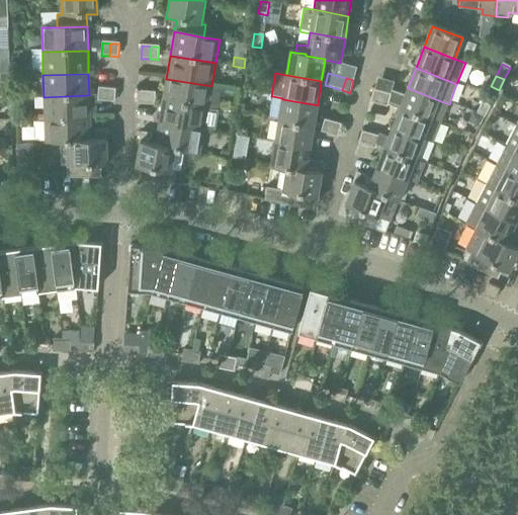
[(207,108),(211,86),(166,79),(163,101),(207,108)]
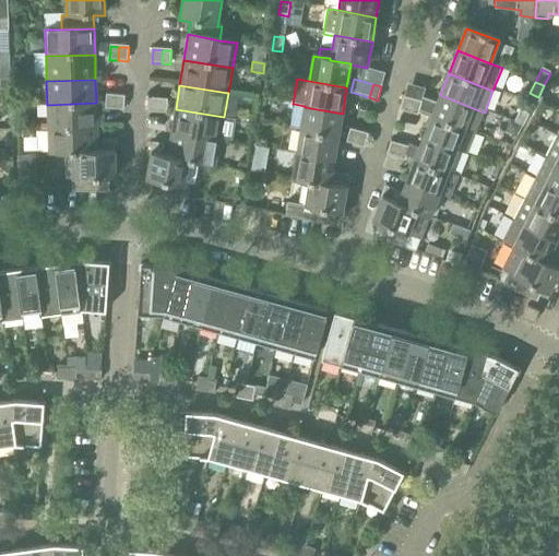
[(473,108),(440,95),(431,117),(450,123),(465,129),(476,133),(485,113),(473,108)]
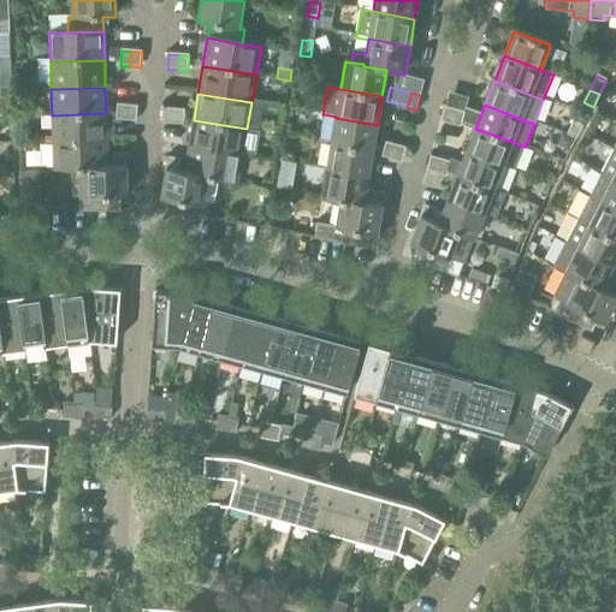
[(126,122),(128,107),(117,106),(116,120),(126,122)]
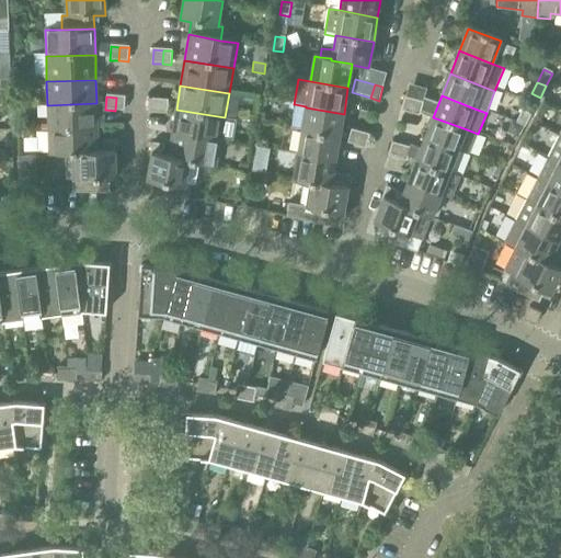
[(125,98),(116,98),(115,111),(124,112),(125,98)]
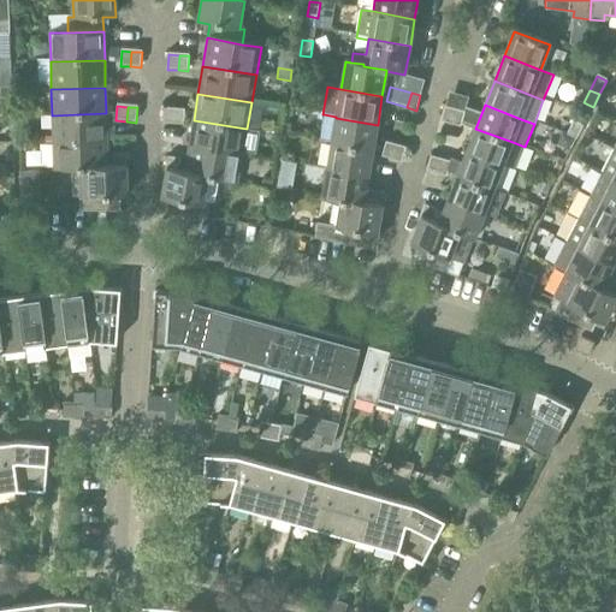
[(450,125),(455,111),(445,108),(440,123),(450,125)]
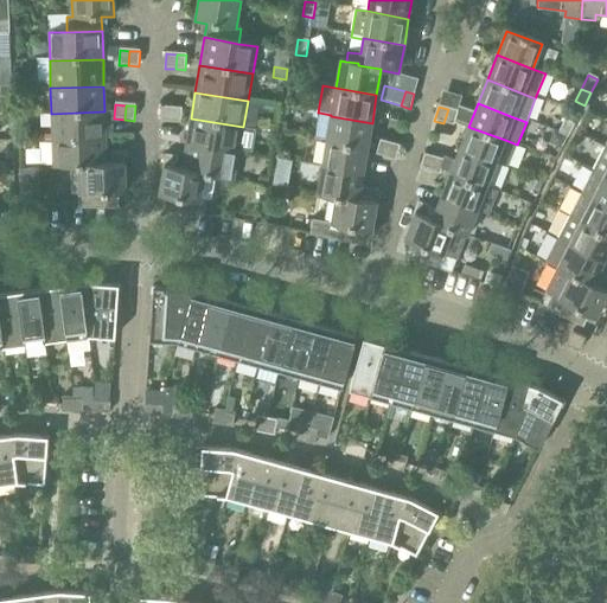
[(160,122),(172,123),(173,109),(161,108),(160,122)]
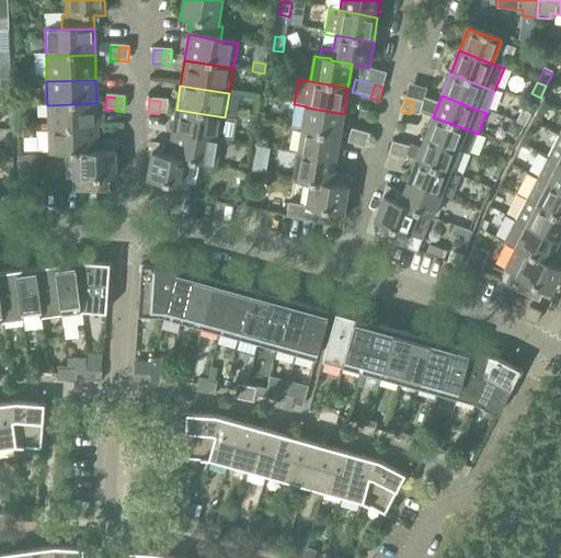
[(160,101),(159,114),(167,115),(168,101),(160,101)]
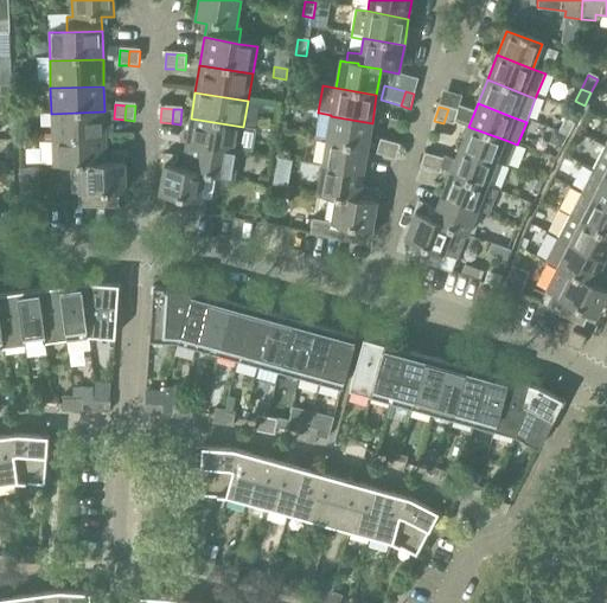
[(458,111),(448,109),(443,123),(453,127),(458,111)]
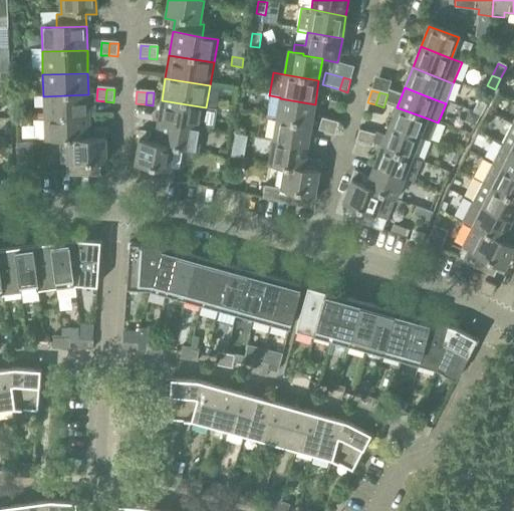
[(89,117),(88,94),(43,96),(44,119),(89,117)]
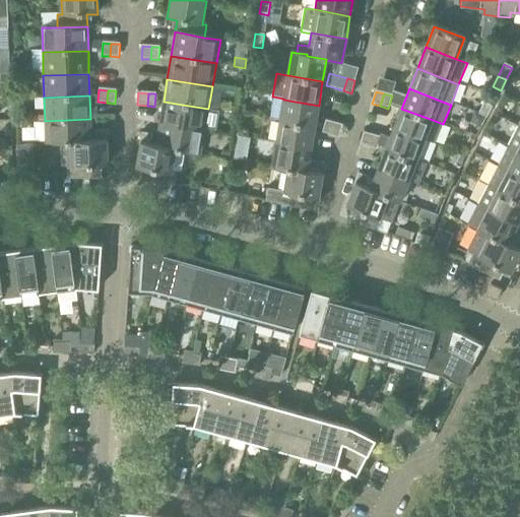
[(279,121),(315,127),(319,106),(283,100),(283,99),(273,97),(269,120),(279,121)]
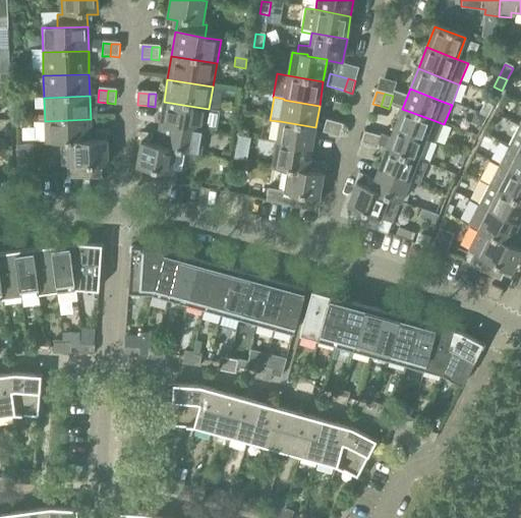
[(164,102),(160,124),(205,131),(205,129),(216,131),(219,113),(208,112),(209,109),(164,102)]
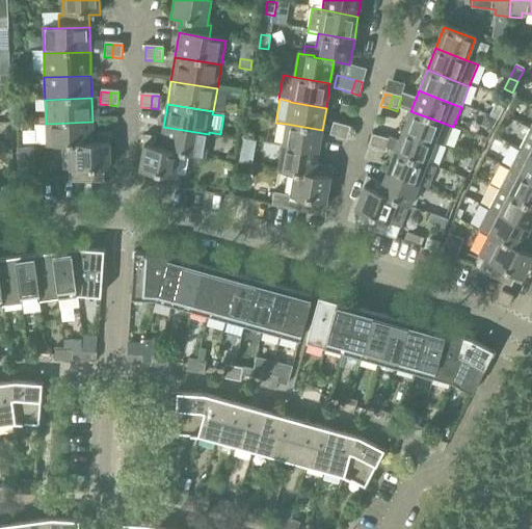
[(498,122),(500,117),(503,110),(496,106),(489,117),(498,122)]
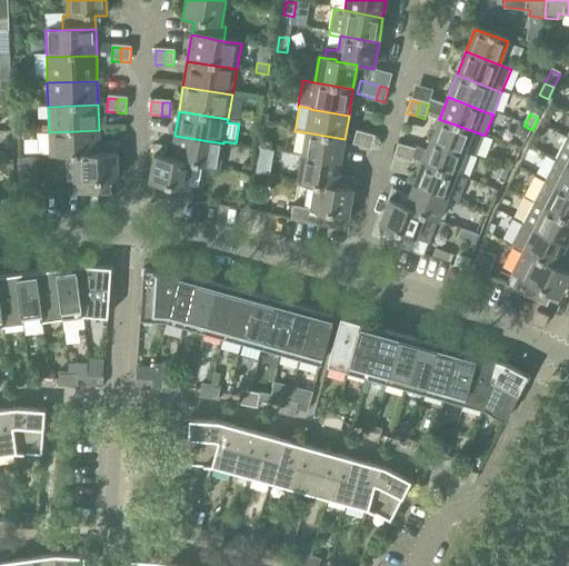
[(485,136),(473,131),(458,126),(439,119),(430,141),(465,155),(476,158),(485,136)]
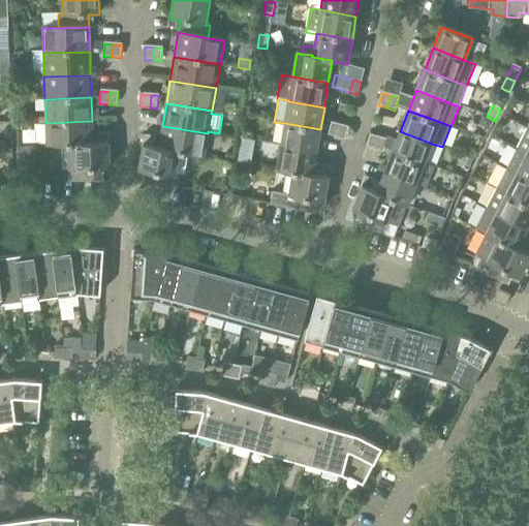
[(92,144),(92,121),(45,123),(45,148),(61,148),(72,147),(72,146),(92,145),(92,144)]
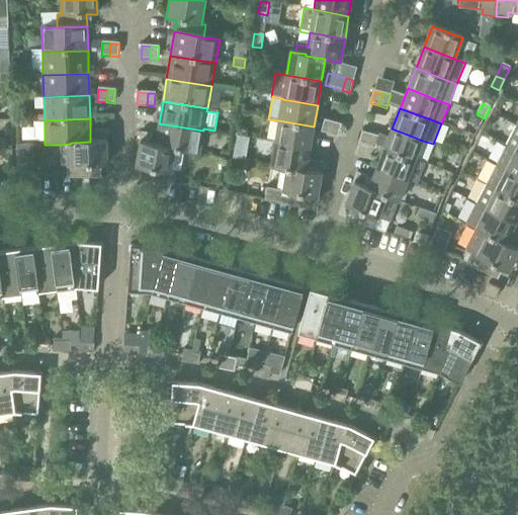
[(278,120),(274,143),(310,149),(314,126),(278,120)]
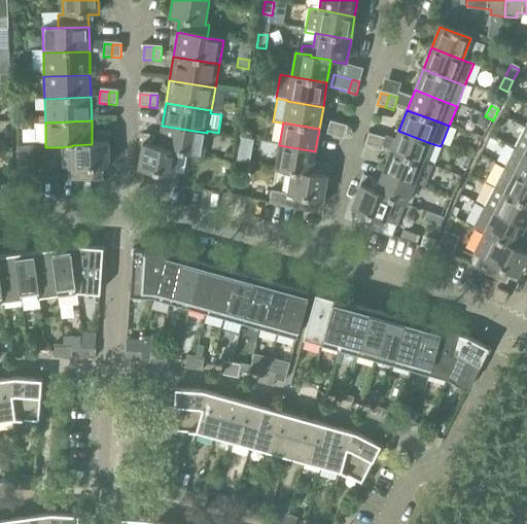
[(326,135),(335,138),(339,126),(330,123),(326,135)]
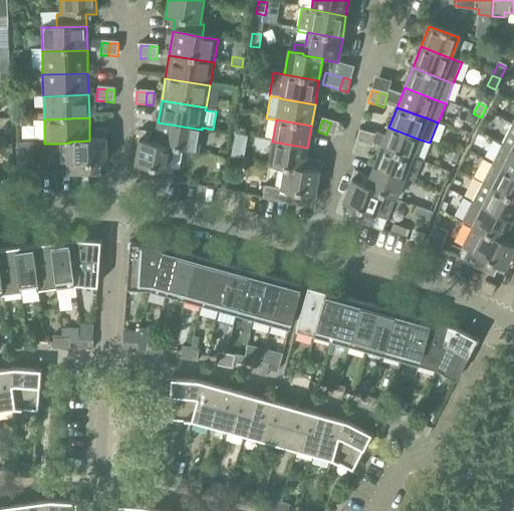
[(173,149),(173,150),(198,154),(202,130),(158,122),(155,145),(154,146),(173,149)]
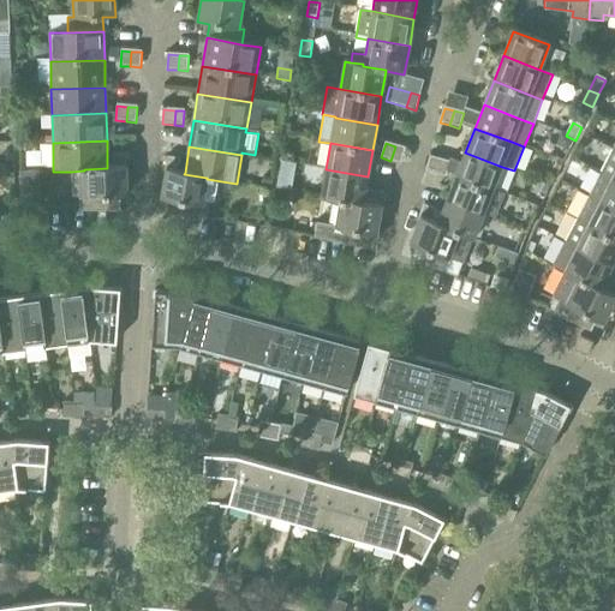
[(395,147),(390,161),(400,163),(405,149),(395,147)]
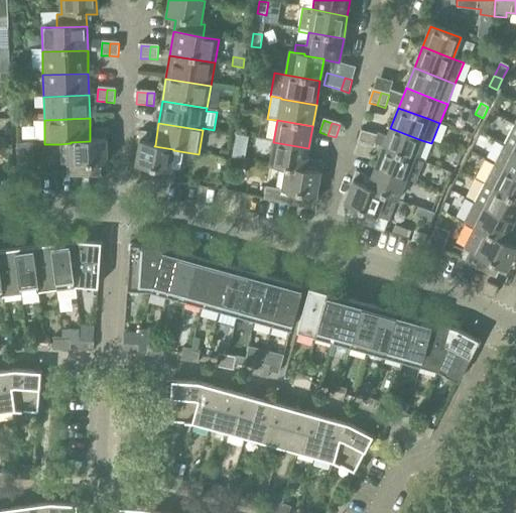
[(413,160),(421,140),(390,128),(387,138),(377,134),(377,136),(369,134),(366,147),(374,149),(375,146),(382,148),(413,160)]
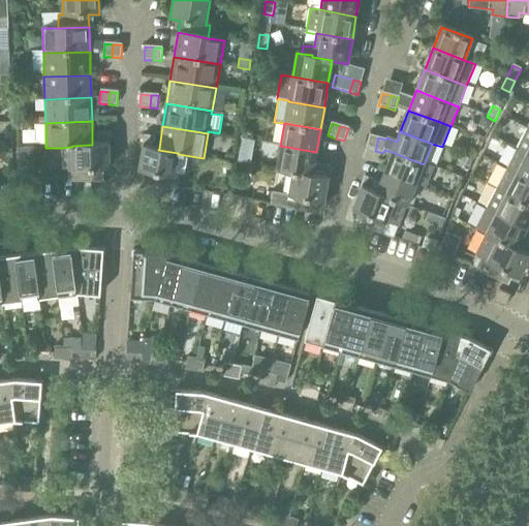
[(518,151),(528,156),(528,132),(527,131),(518,151)]
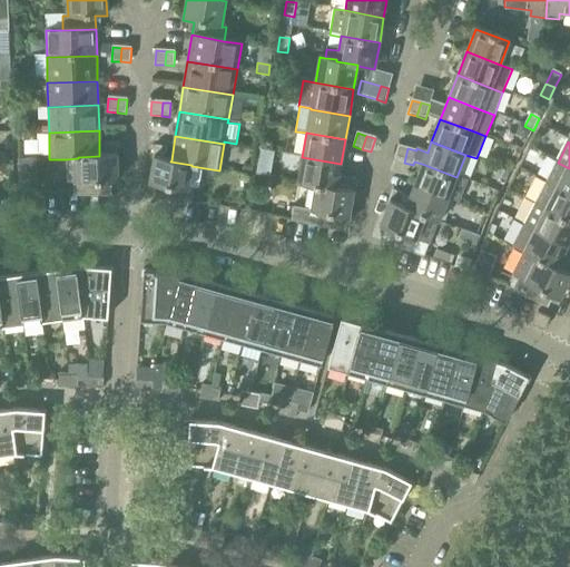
[(105,145),(105,155),(117,155),(117,145),(105,145)]
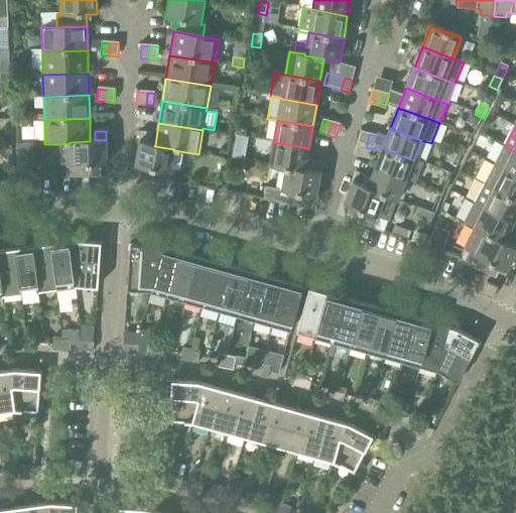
[(139,142),(150,144),(151,134),(140,132),(139,142)]
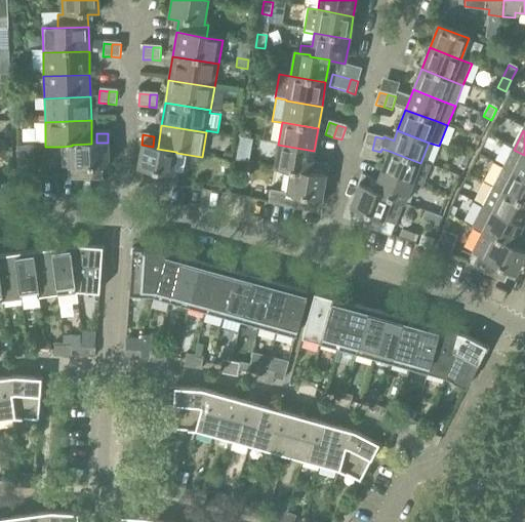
[(363,147),(372,150),(375,136),(367,134),(363,147)]
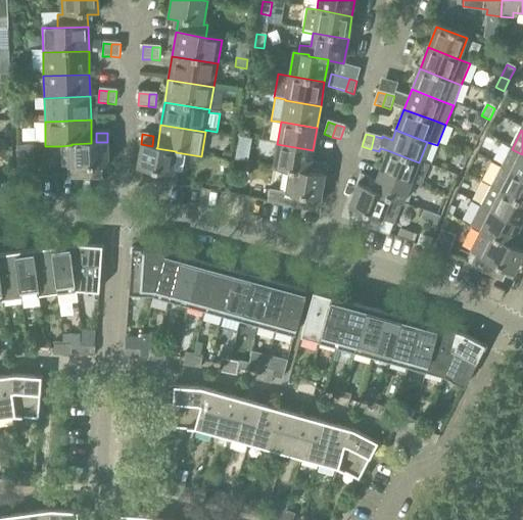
[(474,137),(473,138),(470,144),(475,147),(479,139),(474,137)]
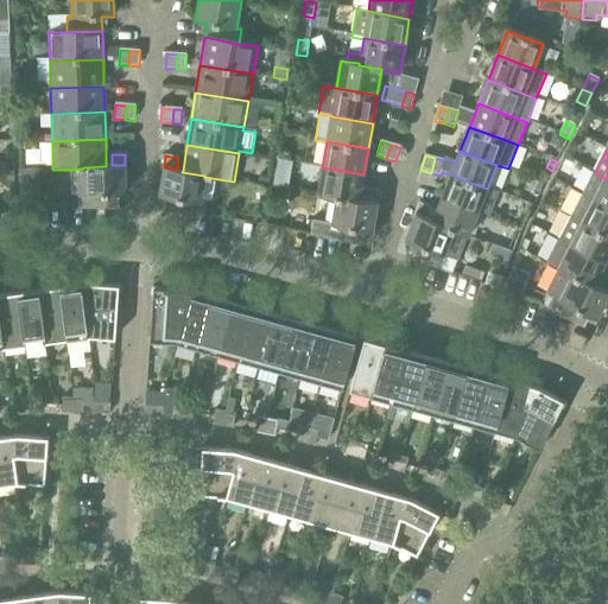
[(125,165),(112,165),(106,165),(106,166),(83,167),(83,169),(70,170),(71,196),(78,196),(78,210),(92,210),(92,195),(126,195),(125,165)]
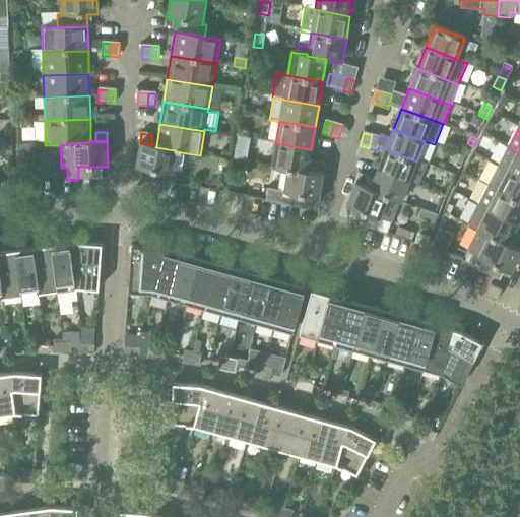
[(156,146),(151,145),(140,143),(136,168),(146,170),(144,183),(174,187),(176,174),(172,174),(175,151),(175,150),(155,147),(156,146)]
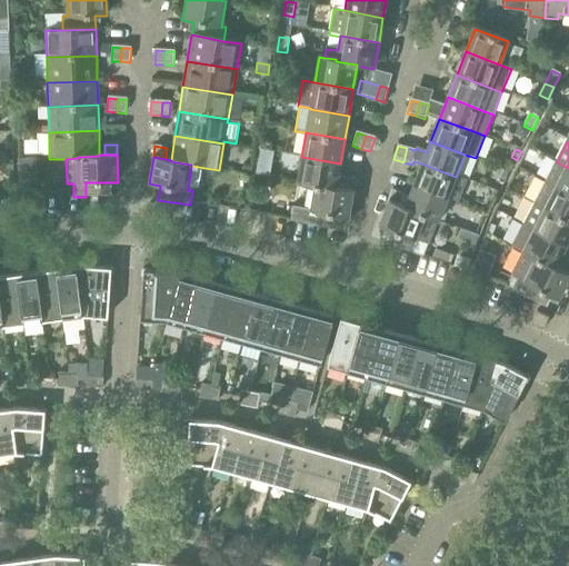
[(297,184),(315,187),(315,185),(336,189),(336,188),(343,189),(353,191),(355,180),(338,178),(340,164),(301,157),(297,184)]
